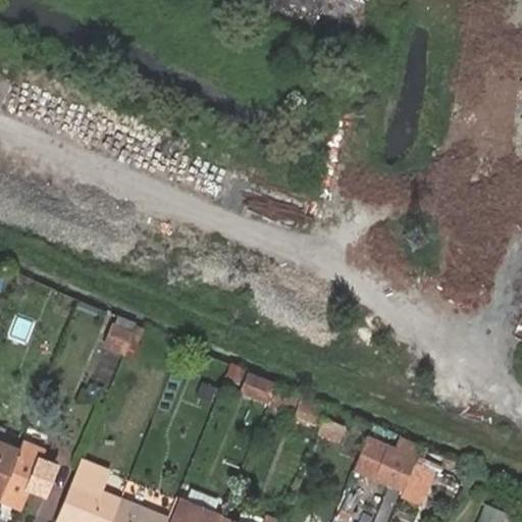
[(135,327),(136,324),(116,315),(115,319),(135,327)]
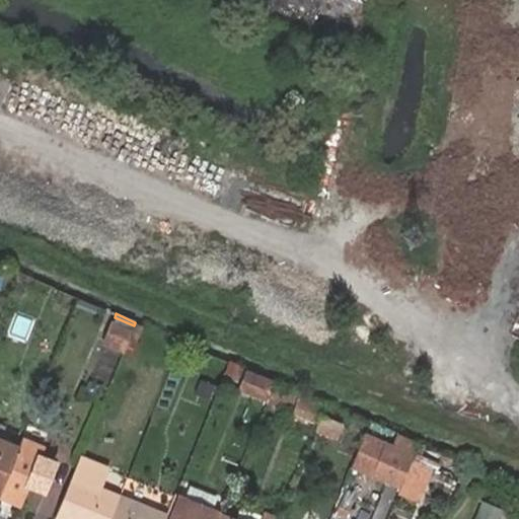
[(134,325),(115,317),(113,323),(132,331),(134,325)]
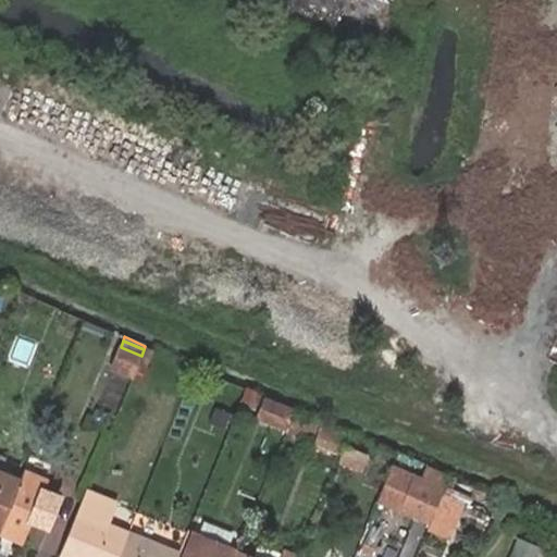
[(141,356),(121,347),(112,369),(133,378),(133,375),(141,356)]
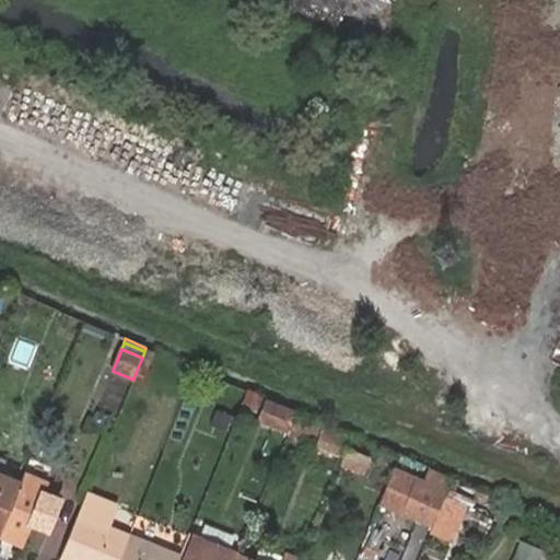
[(158,356),(144,351),(142,358),(133,377),(147,382),(158,356)]
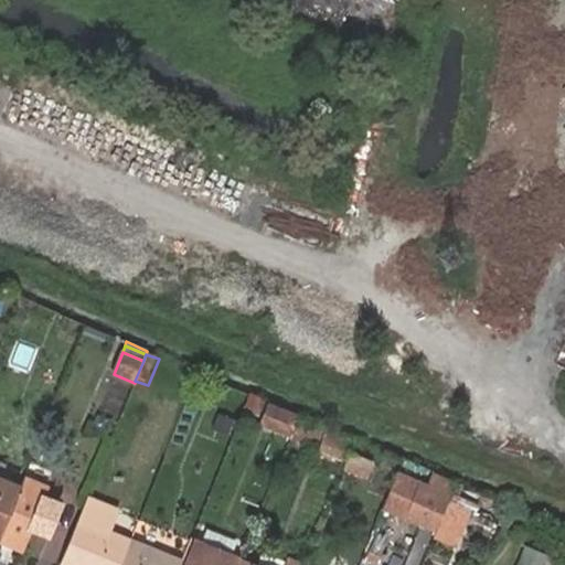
[(289,437),(298,418),(268,405),(259,425),(289,437)]
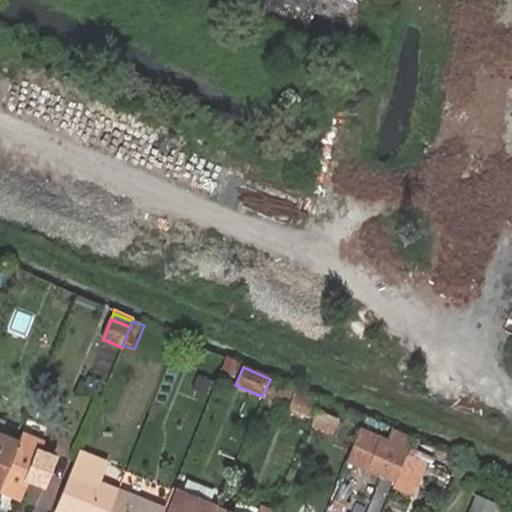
[(292,388),(270,379),(262,396),(284,406),(292,388)]
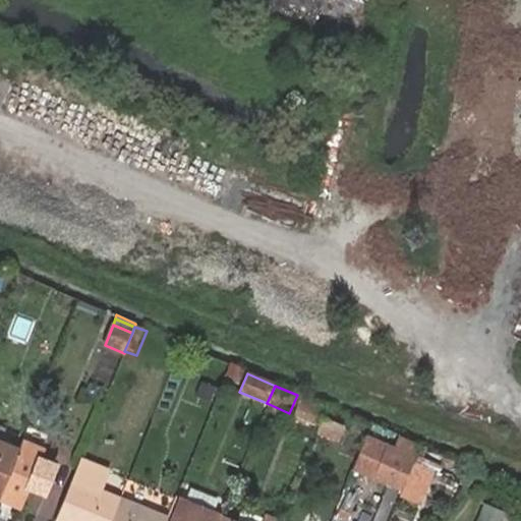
[(293,416),(316,425),(324,408),(300,398),(293,416)]
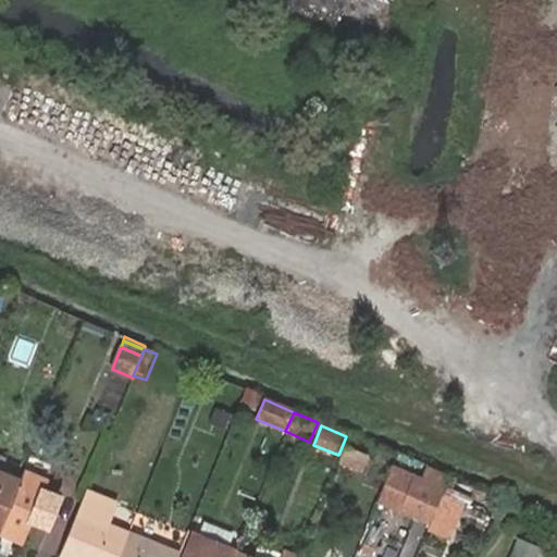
[(384,496),(403,505),(415,478),(396,470),(384,496)]
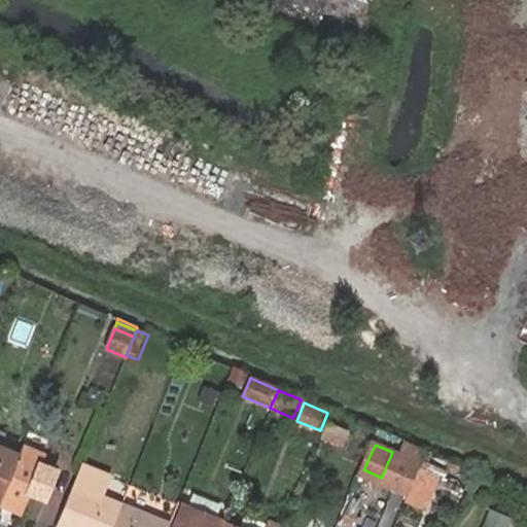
[(0,503),(20,512),(42,454),(23,446),(19,455),(0,446),(0,503)]
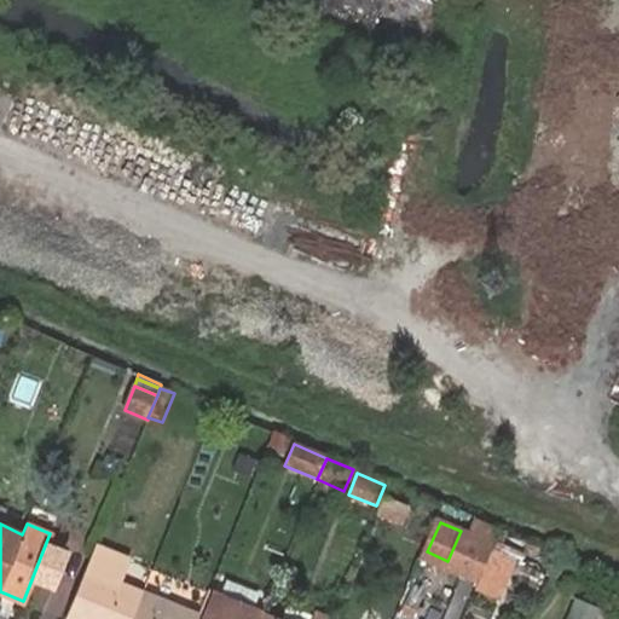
[(462,576),(479,539),(461,531),(447,561),(444,567),(462,576)]
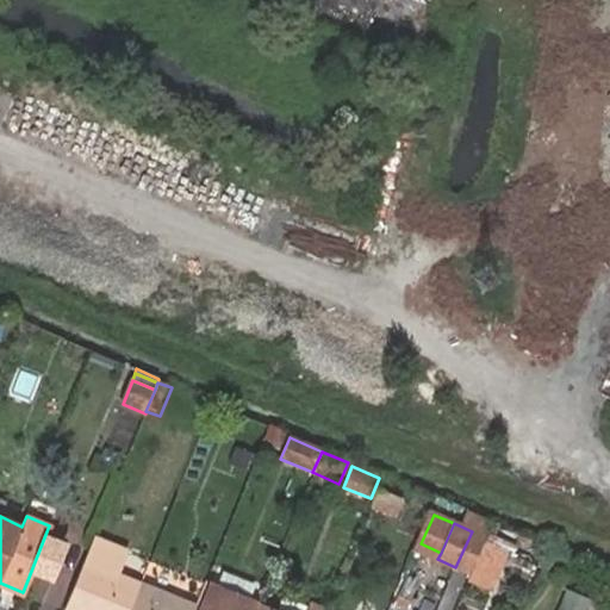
[(484,542),(486,537),(472,531),(455,567),(471,573),(484,542)]
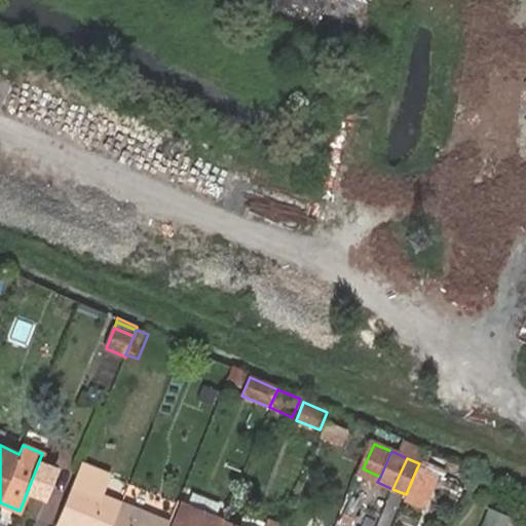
[(72,484),(54,525),(55,525),(111,525),(120,503),(100,495),(104,486),(92,482),(97,471),(80,463),(72,484)]
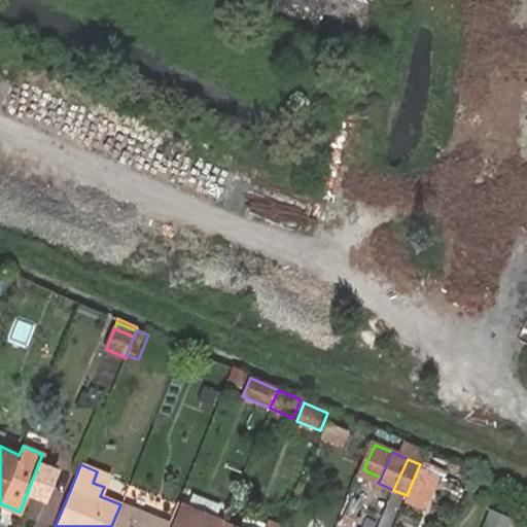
[(443,479),(418,468),(407,495),(405,498),(420,504),(428,487),(436,490),(443,479)]
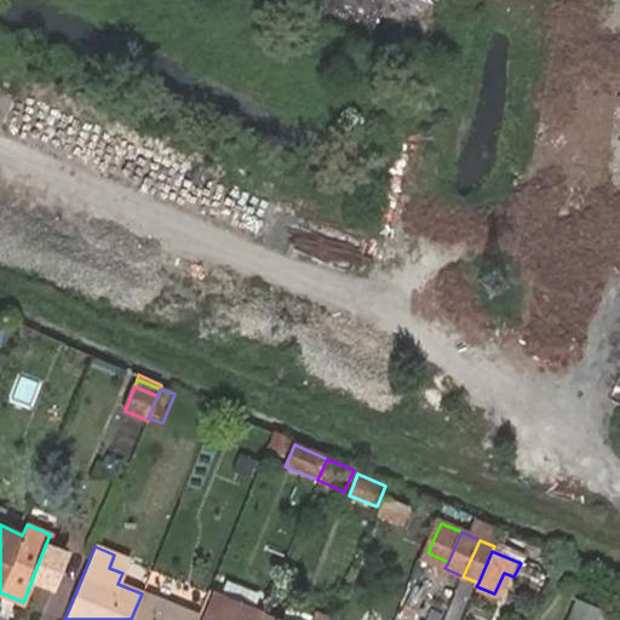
[(128,561),(114,555),(109,568),(122,573),(128,561)]
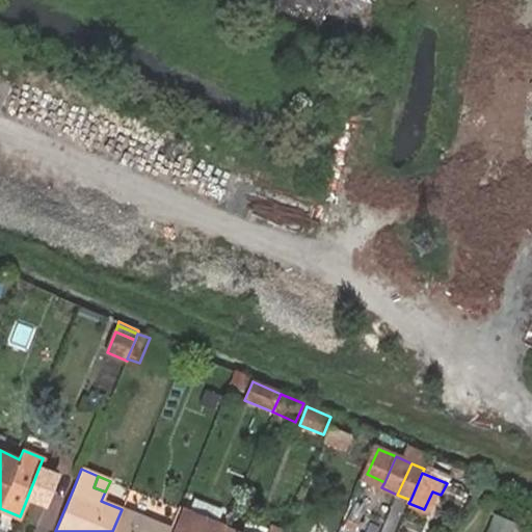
[(122,509),(112,531),(168,531),(170,530),(122,509)]
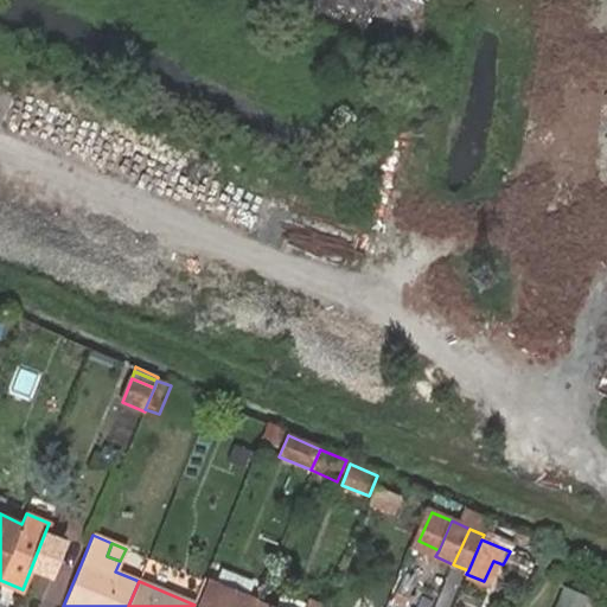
[(254,606),(257,600),(211,581),(205,599),(200,606),(254,606)]
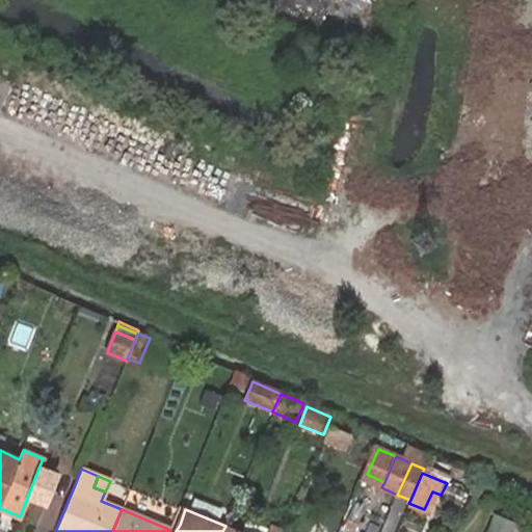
[(486,520),(481,531),(509,531),(511,527),(486,520)]
